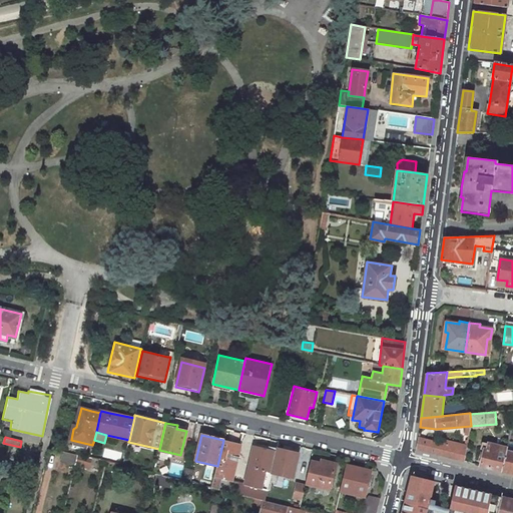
[(419,438),(417,450),(464,461),(467,445),(462,444),(446,440),(445,445),(419,438)]
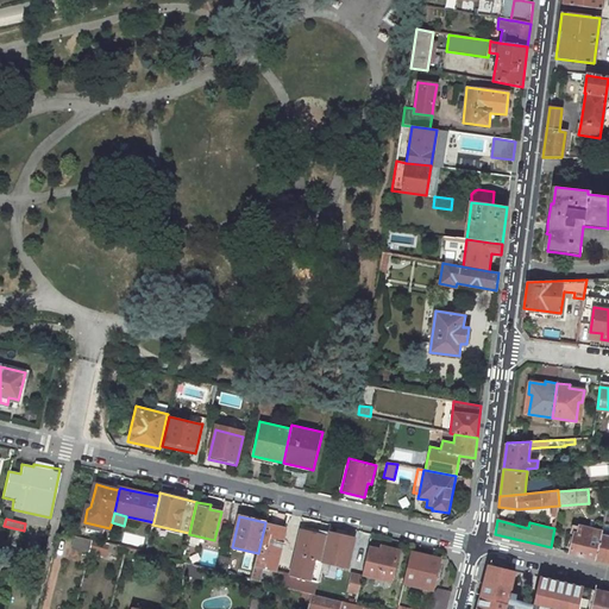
[(286,527),(265,522),(258,553),(252,579),(270,583),(313,594),(314,595),(316,582),(290,576),(290,575),(275,571),(286,527)]
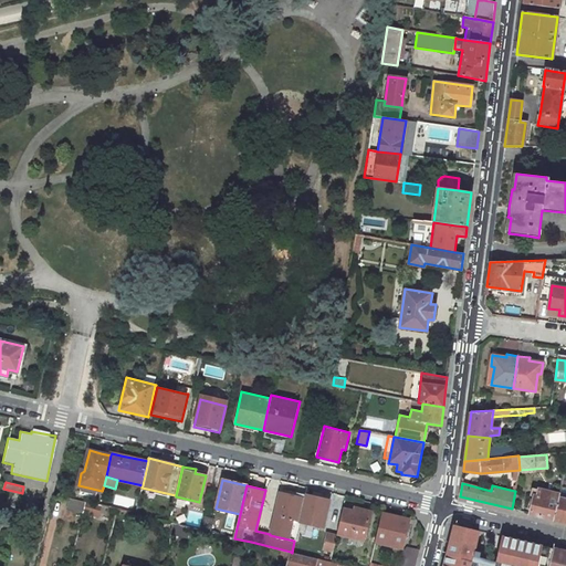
[(534,496),(530,513),(553,520),(558,498),(559,494),(533,488),(531,495),(534,496)]
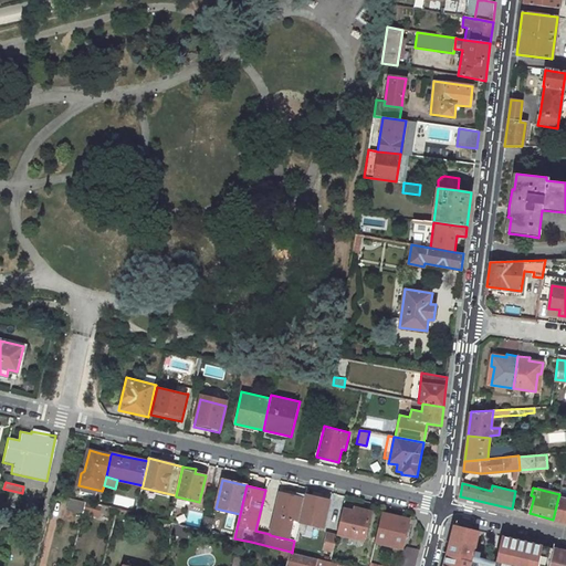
[(305,499),(280,492),(270,534),(270,535),(294,541),(296,535),(300,521),(305,499)]
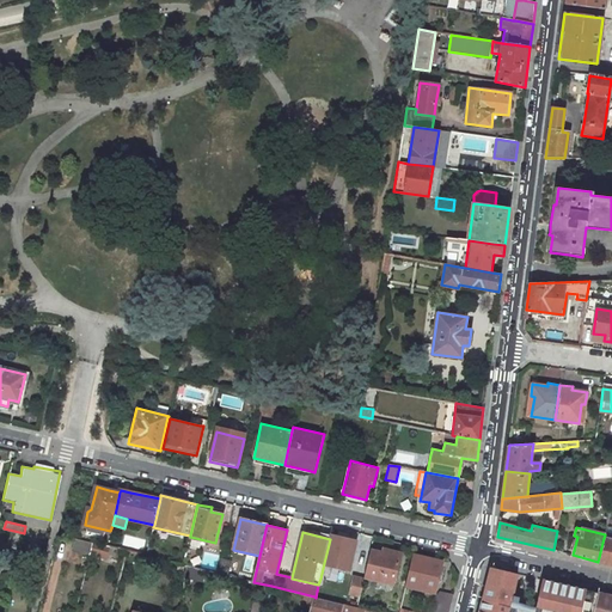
[(355,542),(330,536),(330,539),(324,563),(349,569),(355,542)]
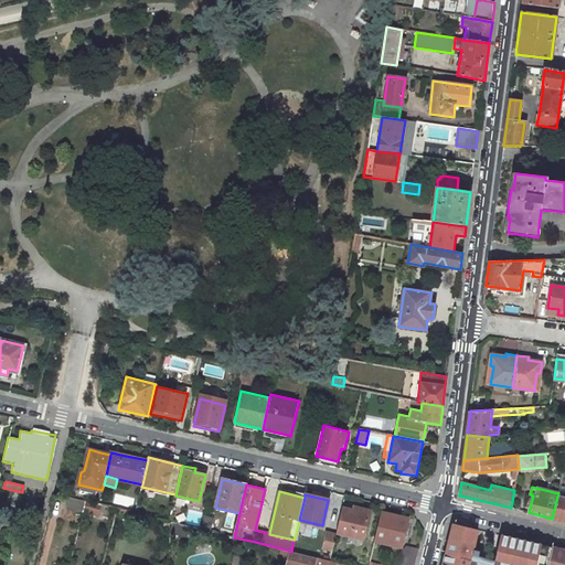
[(564,498),(557,497),(552,519),(564,521),(564,498)]
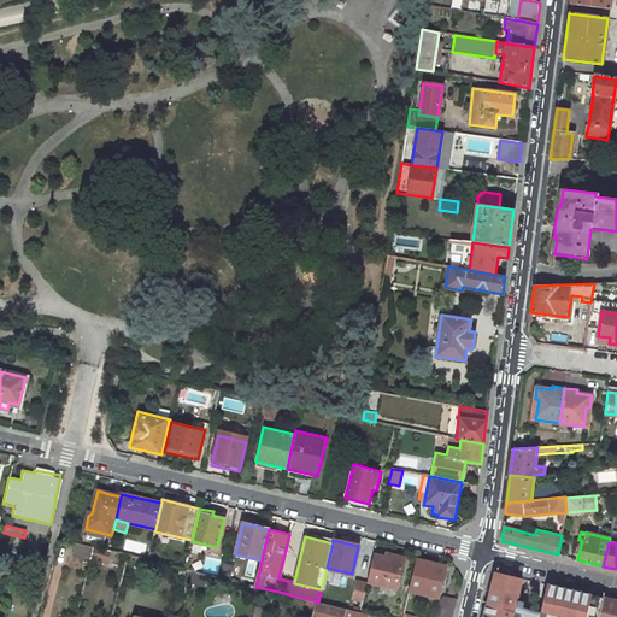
[(93,547),(76,544),(74,554),(90,559),(93,547)]
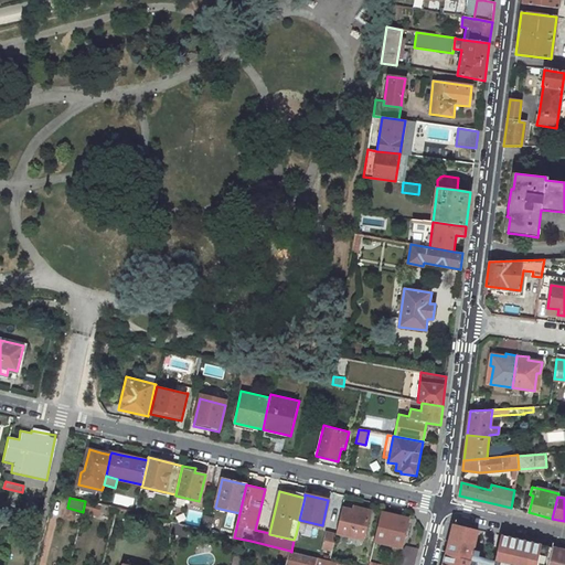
[(85,501),(83,512),(98,515),(100,504),(98,504),(85,501)]
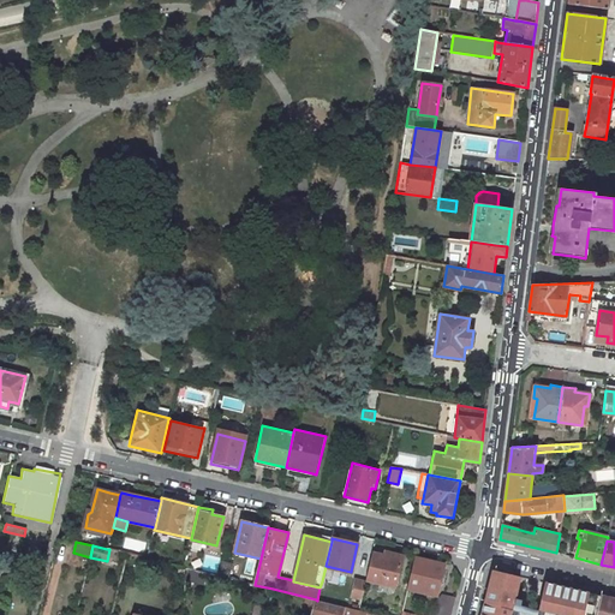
[(389,556),(372,553),(366,580),(395,587),(402,556),(390,553),(389,556)]
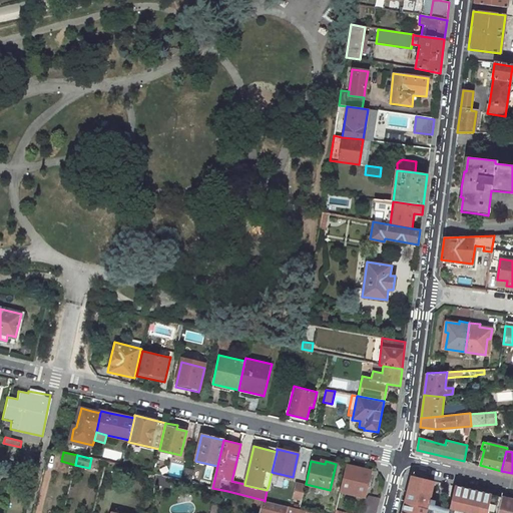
[(371,471),(346,465),(340,491),(365,497),(365,495),(371,471)]
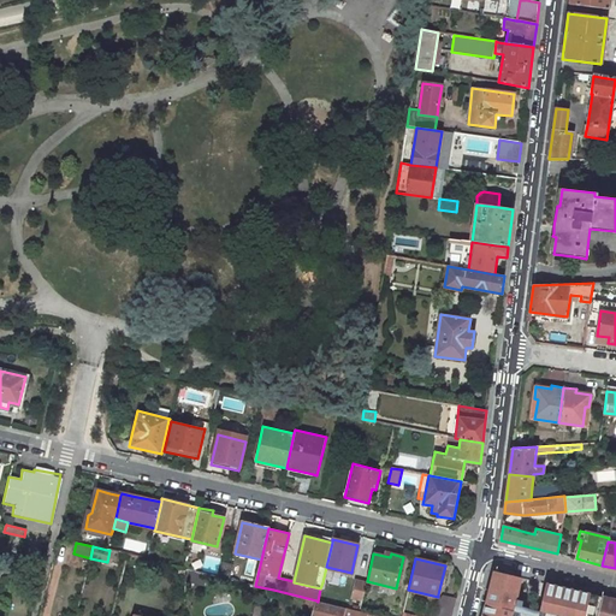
[(241,573),(242,567),(224,562),(223,569),(241,573)]
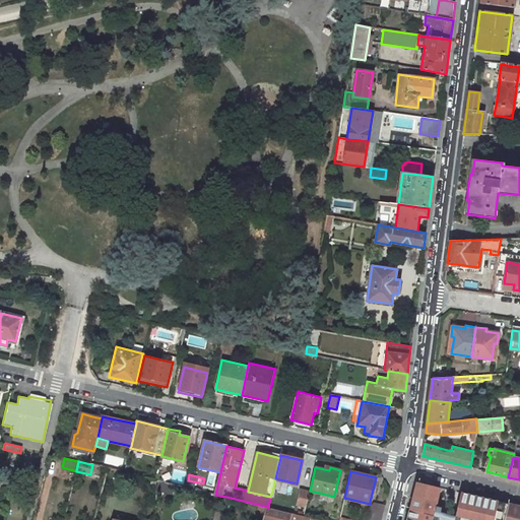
[(186,488),(201,491),(203,483),(188,480),(186,488)]
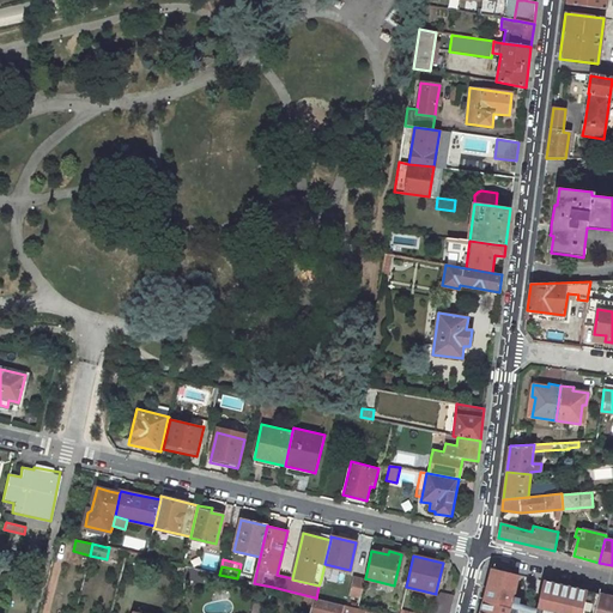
[(202,570),(194,568),(192,580),(204,583),(206,571),(202,570)]
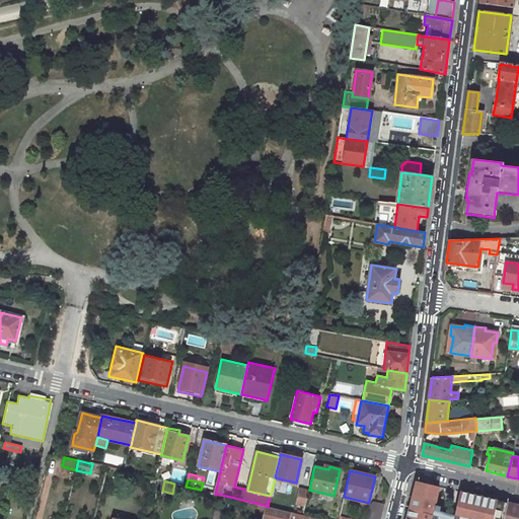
[(437,518),(438,516),(433,515),(434,510),(435,504),(439,487),(416,480),(409,508),(405,518),(437,518)]
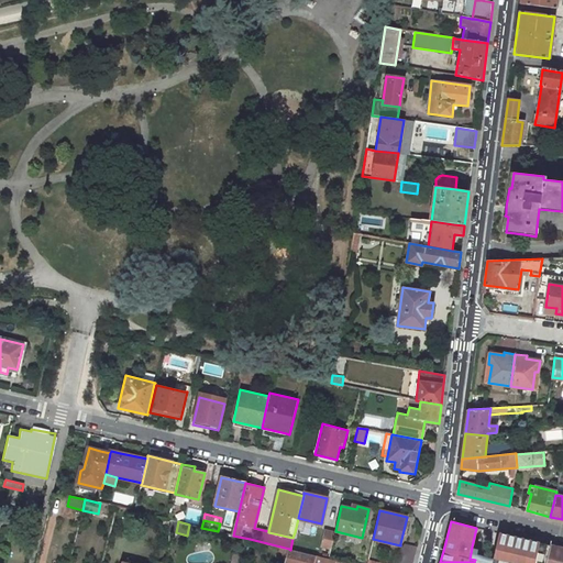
[(334,532),(326,531),(322,545),(331,548),(334,532)]
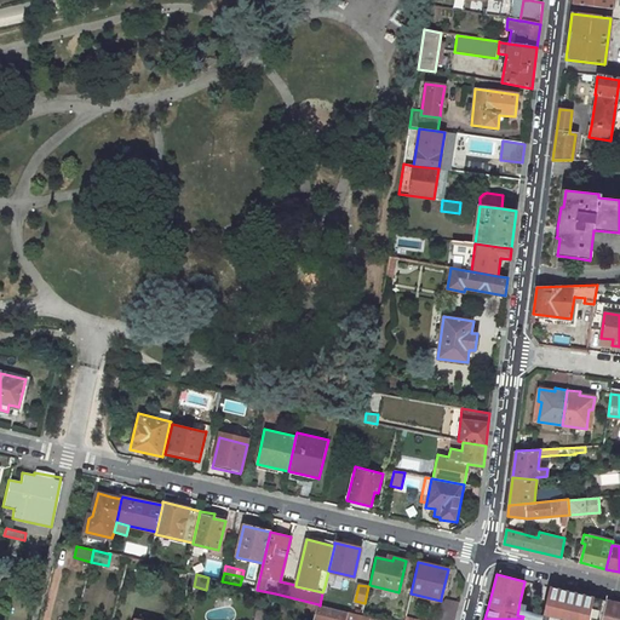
[(550,587),(541,619),(601,619),(602,615),(603,610),(606,601),(593,597),(550,587)]
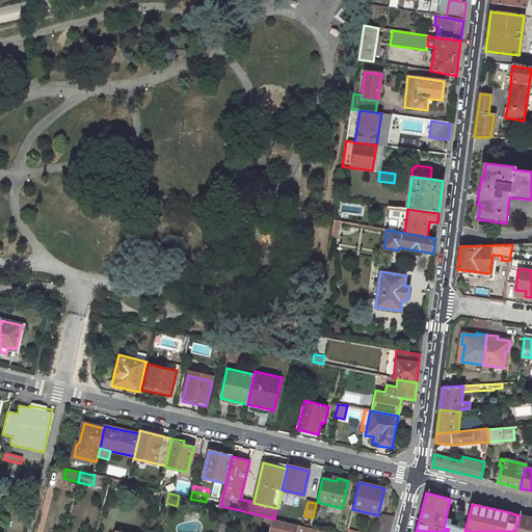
[(373,531),(356,531),(348,530),(347,531),(390,531),(394,516),(382,514),(376,521),(373,531)]
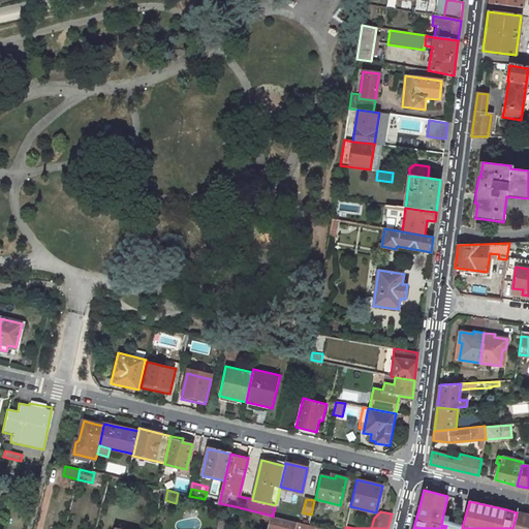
[(515,521),(514,525),(528,528),(528,515),(517,512),(515,521)]
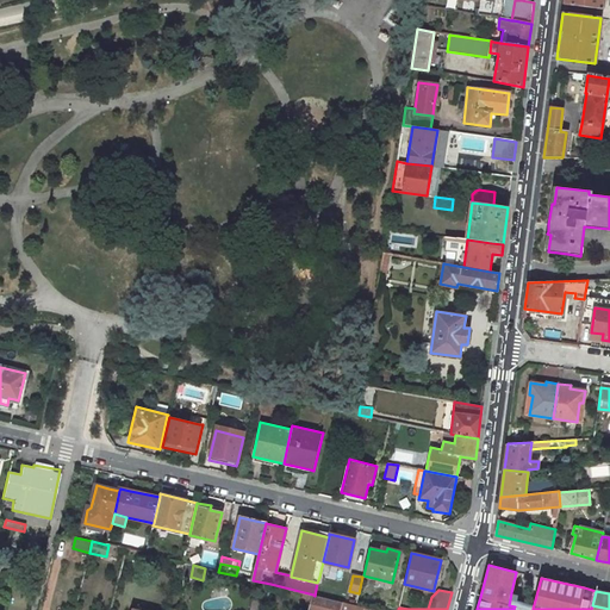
[(315,596),(313,595),(309,609),(340,609),(342,602),(315,596)]
